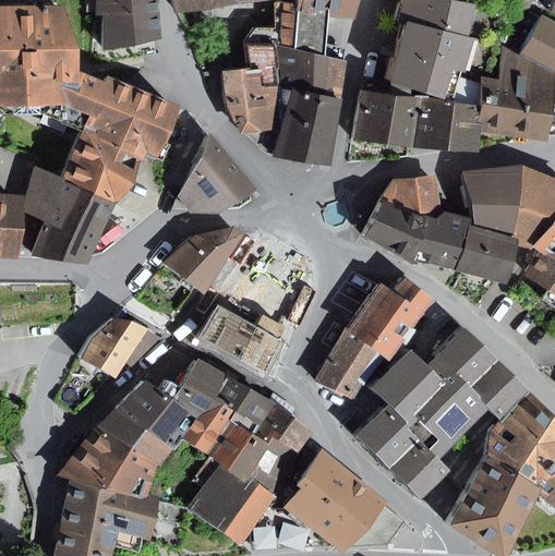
[(95,0),(95,14),(104,14),(104,49),(161,38),(158,0),(95,0)]
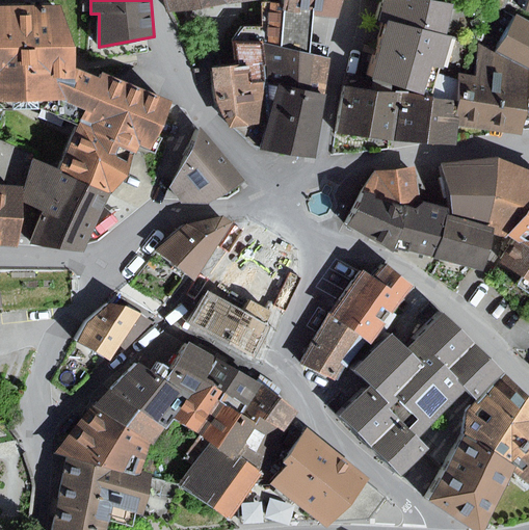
[(164,0),(167,11),(247,0),(164,0)]
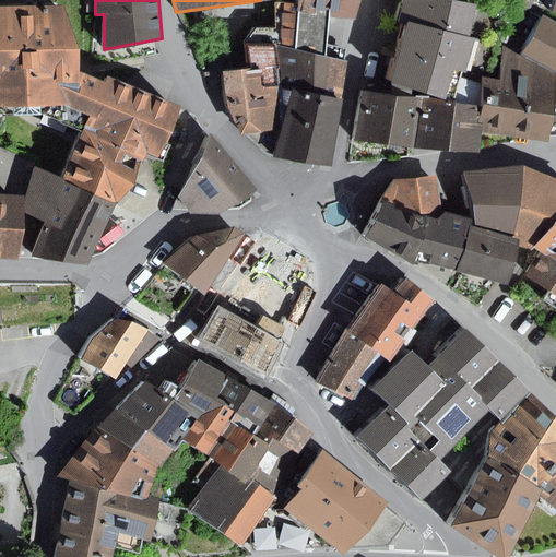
[(298,0),(298,3),(275,2),(275,27),(256,27),(244,43),(249,43),(280,44),(326,56),(331,15),(356,20),(358,0),(298,0)]
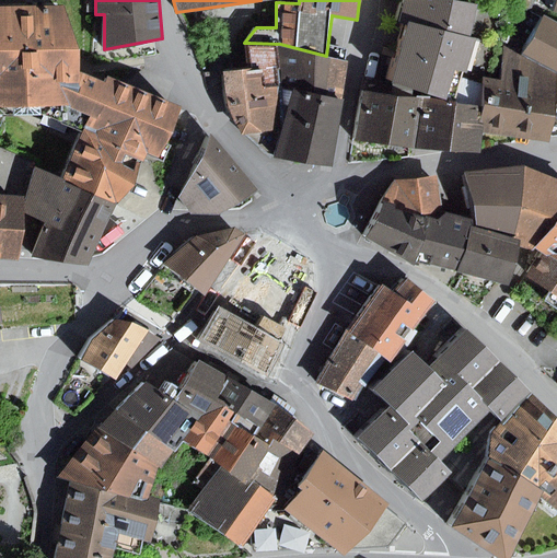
[(457,0),(405,0),(401,18),(405,19),(471,36),(473,27),(477,4),(457,0)]
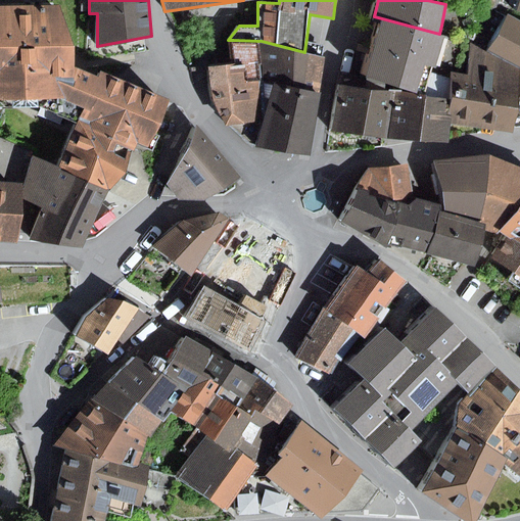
[(509,0),(508,6),(519,10),(519,0),(509,0)]
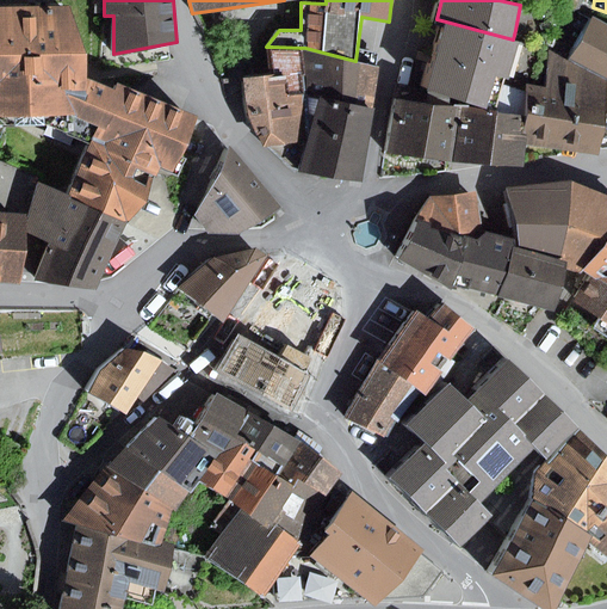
[(61,5),(0,7),(0,112),(57,114),(56,88),(80,87),(80,77),(81,51),(61,5)]
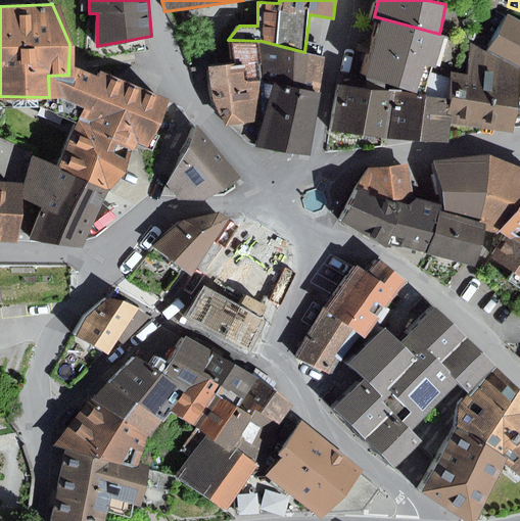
[(519,21),(506,15),(485,50),(519,68),(519,67),(519,21)]
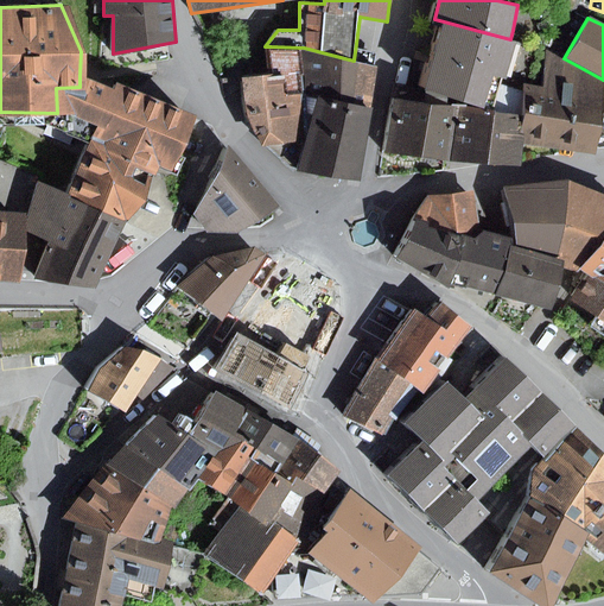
[(510,39),(439,20),(430,54),(497,75),(507,80),(519,42),(510,39)]
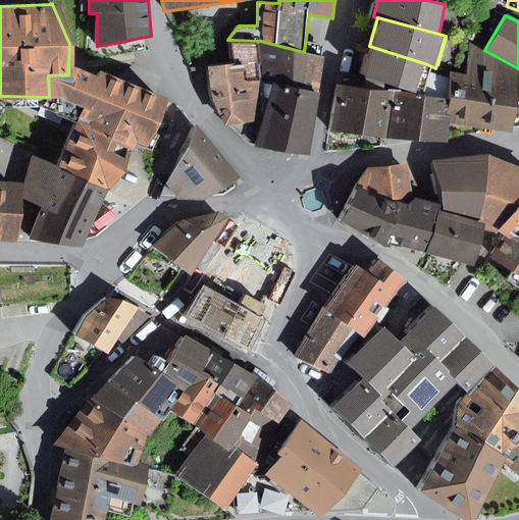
[(234,63),(207,65),(212,103),(224,124),(252,146),(261,81),(261,41),(232,40),(234,63)]
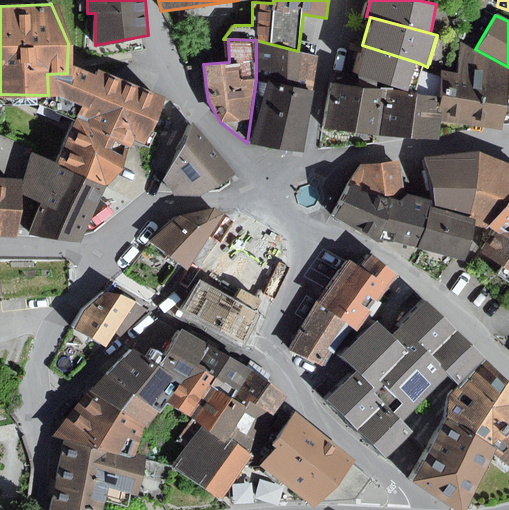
[(298,51),(256,40),(256,79),(310,90),(318,55),(298,51)]
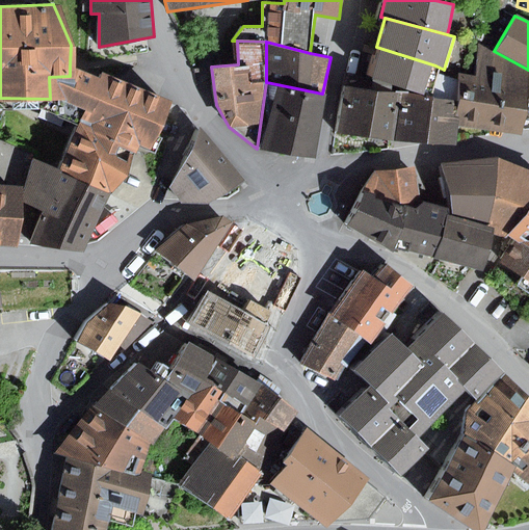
[(471,76),(459,74),(457,101),(455,116),(458,117),(457,126),(523,134),(528,70),(494,51),(474,42),(471,76)]
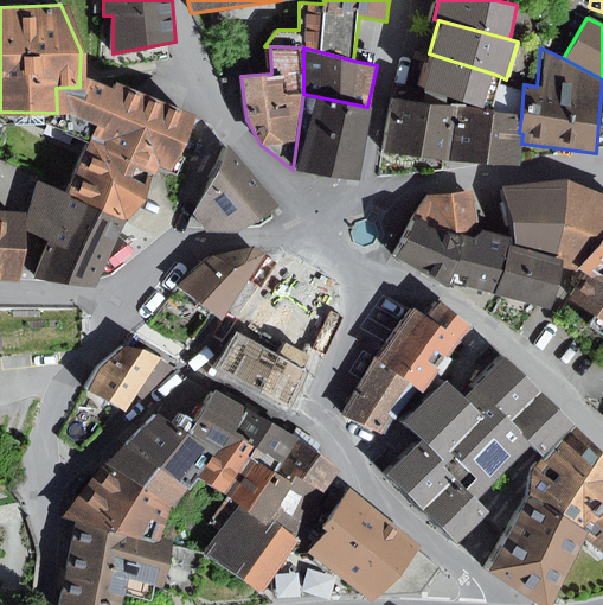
[(429,53),(419,86),(486,109),(496,75),(429,53)]
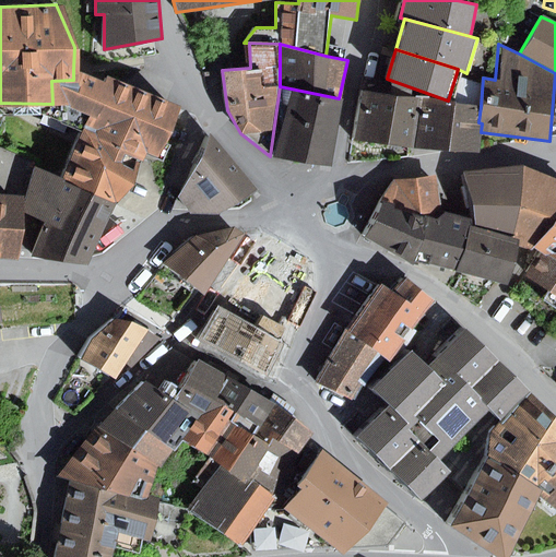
[(52,119),(79,128),(58,178),(116,204),(137,186),(144,153),(160,157),(182,107),(109,76),(107,83),(73,70),(73,80),(51,81),(52,104),(52,119)]
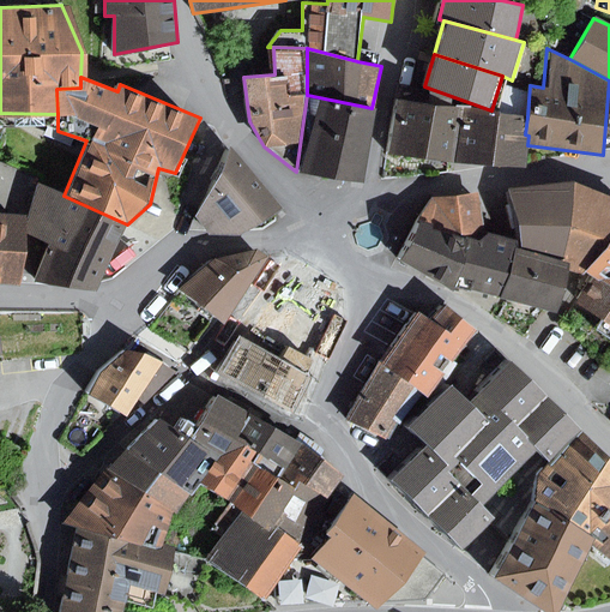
[(372,108),(307,95),(296,172),(361,183),(376,109),(372,108)]
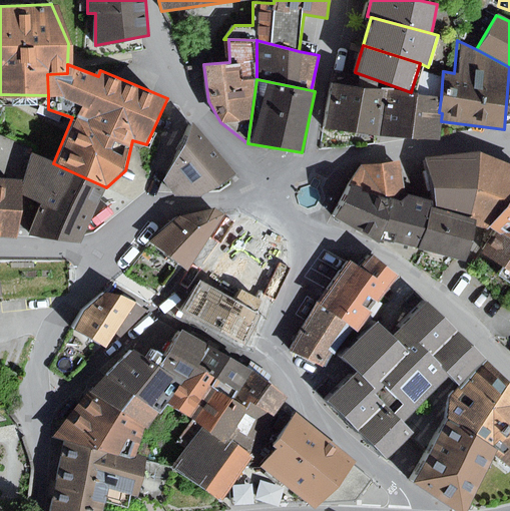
[(387,89),(331,82),(324,127),(380,135),(387,89)]
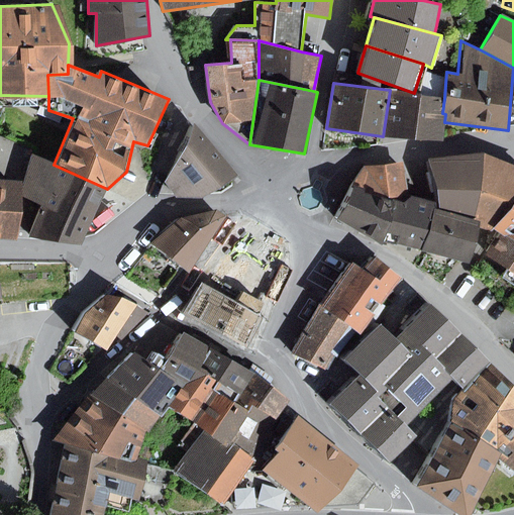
[(414,93),(390,90),(383,136),(443,140),(444,122),(445,114),(442,113),(444,98),(423,96),(423,94),(414,93)]
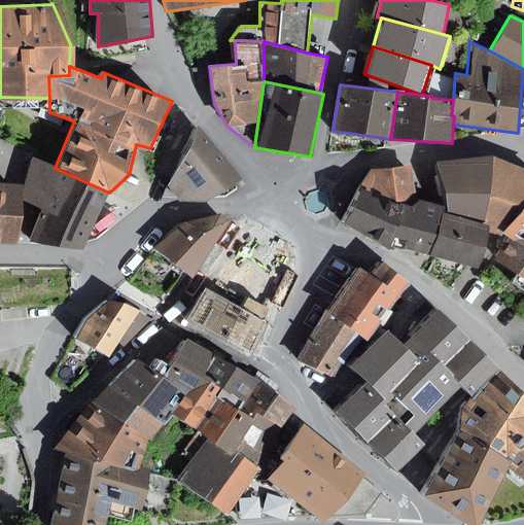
[(191,124),(163,184),(174,199),(201,199),(238,176),(191,124)]
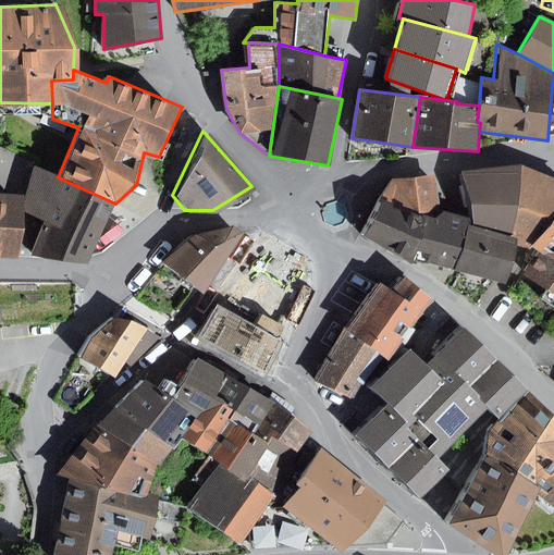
[(58,177),(32,165),(25,210),(48,218),(33,255),(88,262),(115,204),(58,177)]
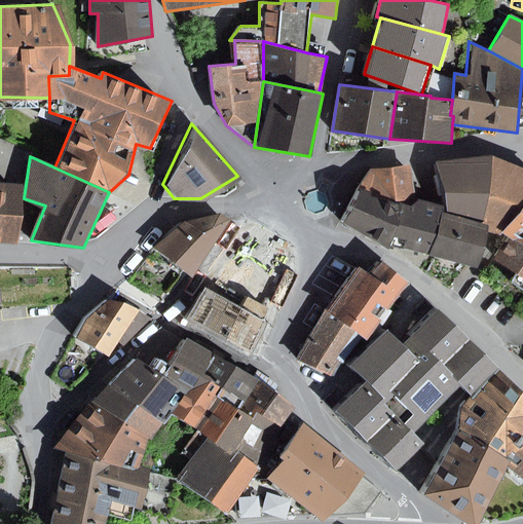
[(493,156),(436,161),(449,216),(482,227),(492,193),(493,156)]
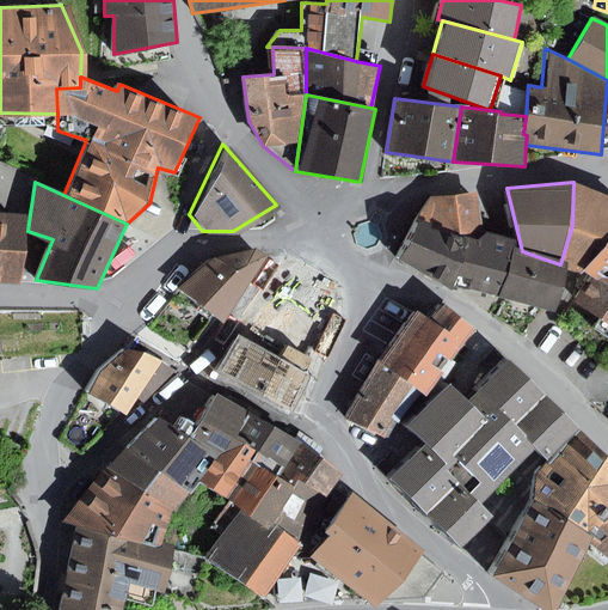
[(572,225),(560,264),(566,266),(581,270),(607,241),(607,196),(573,182),(572,225)]
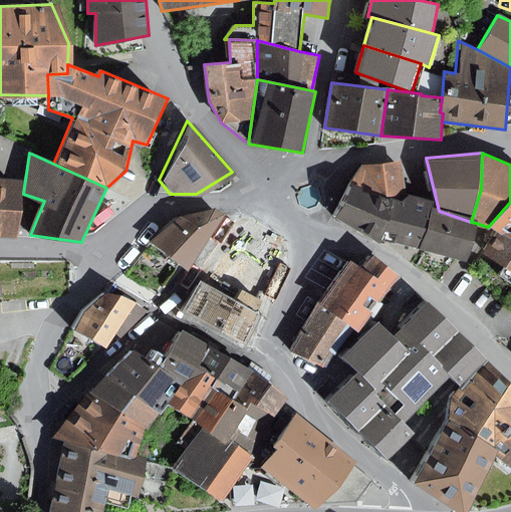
[(360,164),(353,186),(405,200),(400,160),(360,164)]
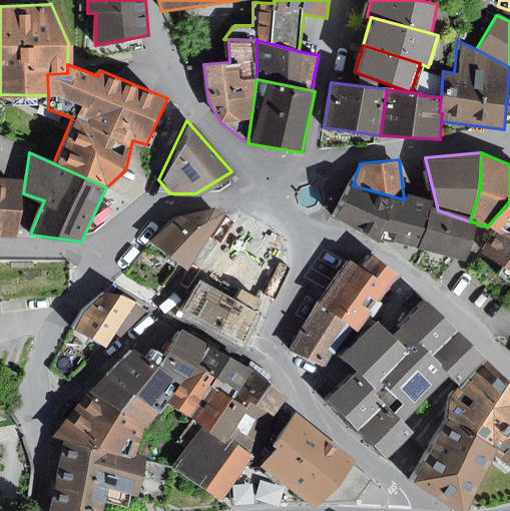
[(0,232),(17,233),(18,186),(0,183),(0,232)]
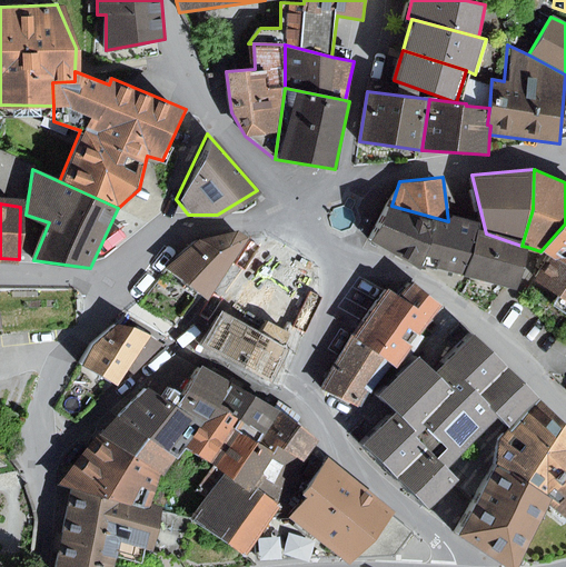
[(448,221),(391,206),(373,241),(420,269),(423,265),(464,275),(478,231),(480,224),(455,216),(448,221)]
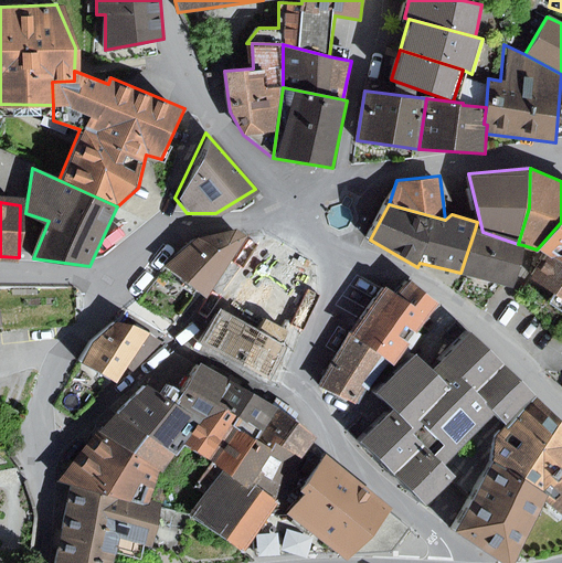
[(561,222),(537,250),(545,254),(561,263),(561,222)]
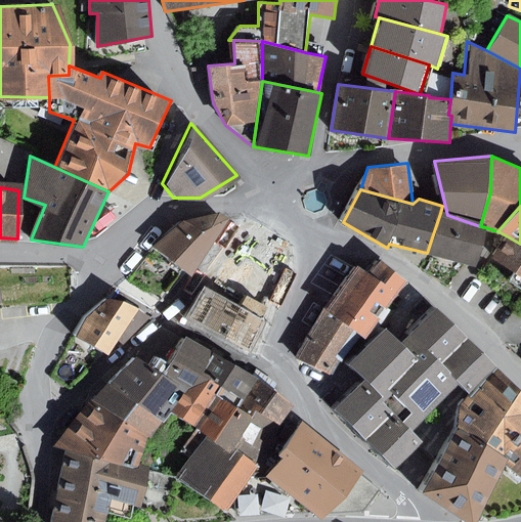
[(179,219),(148,245),(189,277),(225,217),(213,210),(179,219)]
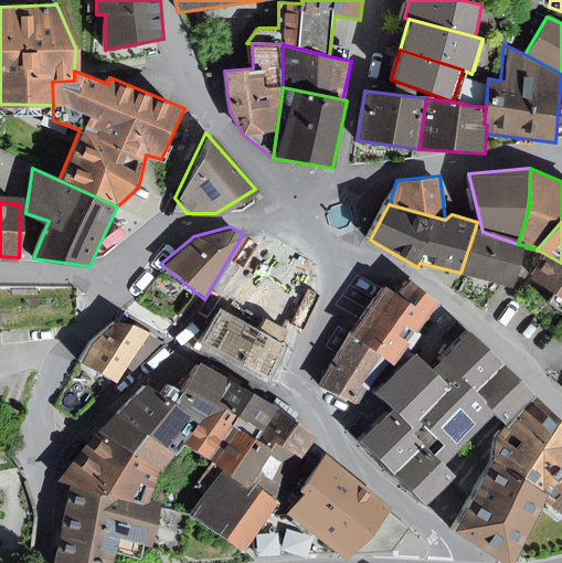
[(475,230),(460,273),(516,287),(523,245),(518,244),(483,232),(475,230)]
